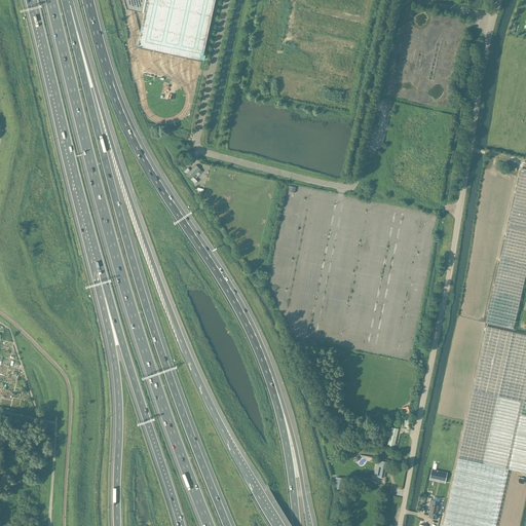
[(215,0),(124,0),(126,8),(132,9),(140,11),(144,12),(137,47),(139,47),(143,48),(147,49),(150,50),(154,51),(157,51),(162,52),(165,53),(167,54),(168,54),(172,54),(177,55),(182,57),(186,58),(191,59),(194,60),(198,61),(203,62),(205,54),(203,54),(215,0)]
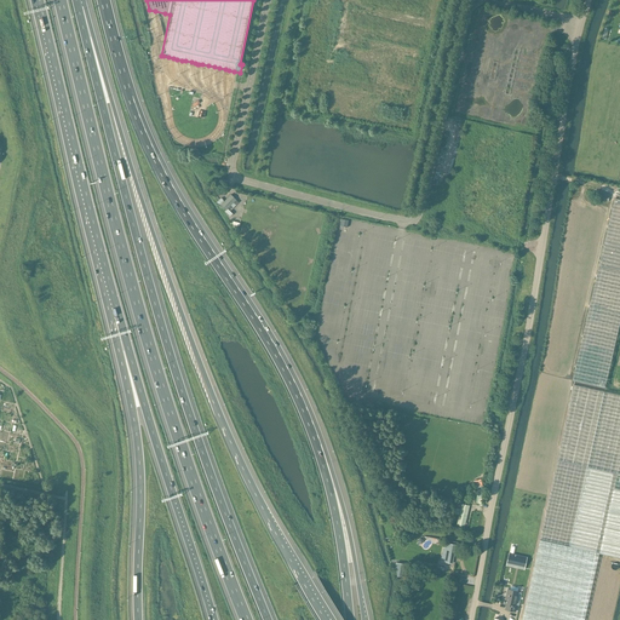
[(225,210),(236,200),(230,195),(224,201),(220,197),(217,201),(225,210)]
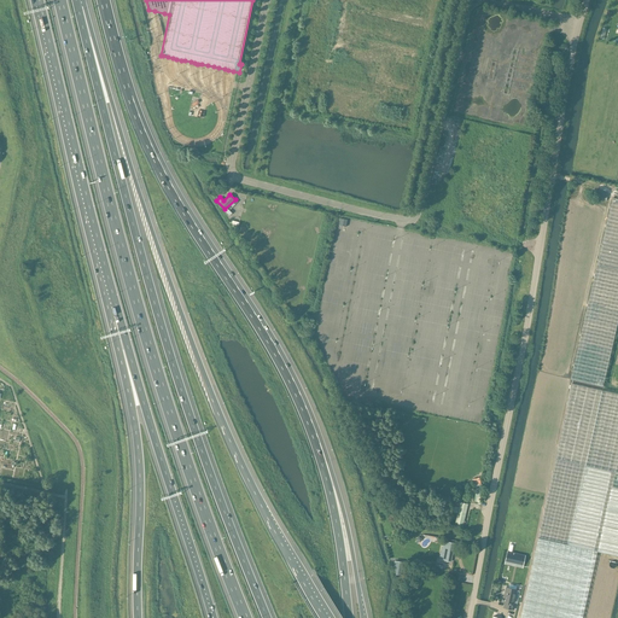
[(604,389),(617,321),(617,200),(611,200),(571,382),(604,389)]
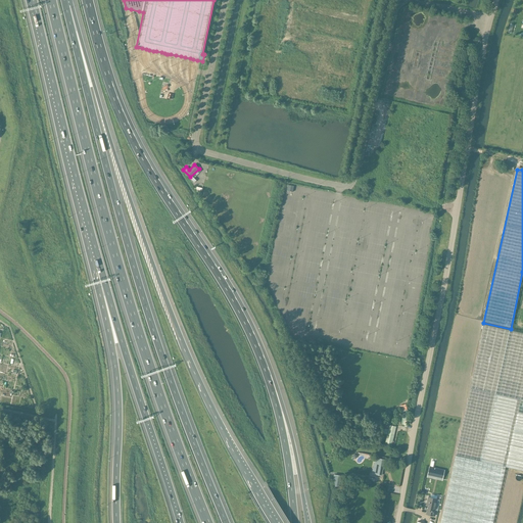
[(492,522),(506,467),(522,470),(522,333),(510,331),(484,325),(439,522),(492,522)]
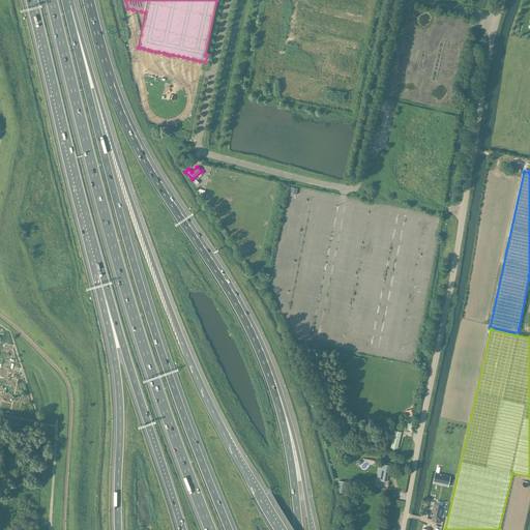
[(401,433),(401,432),(394,431),(390,450),(396,452),(401,433)]
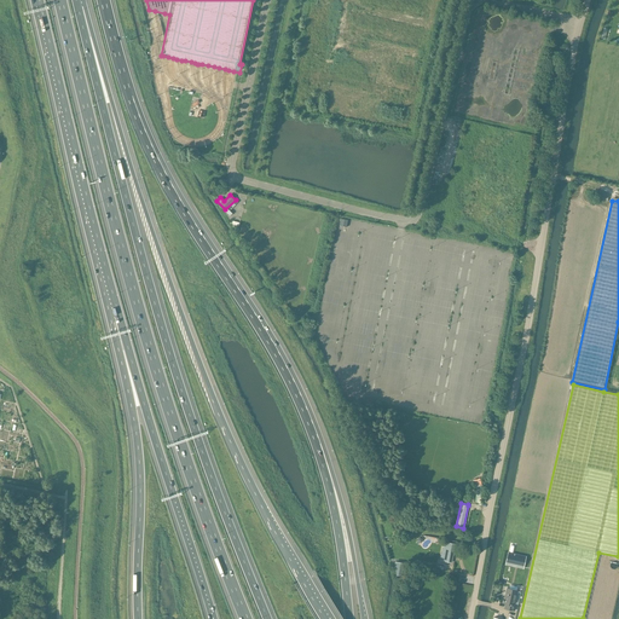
[(450,549),(444,548),(441,559),(447,560),(451,561),(453,545),(450,545),(450,549)]
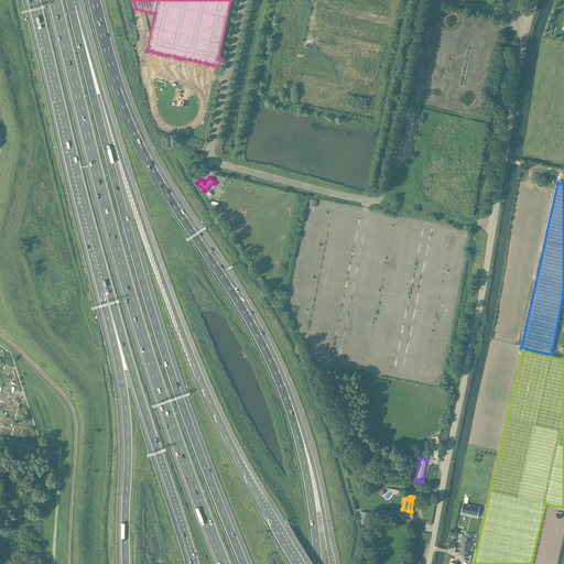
[(468,551),(472,538),(462,535),(458,550),(461,550),(459,554),(468,556),(469,551),(468,551)]
